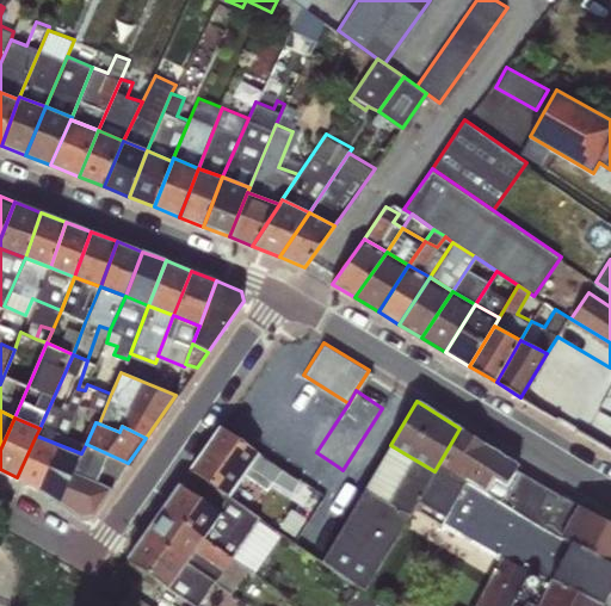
[(190,469),(230,495),(246,474),(260,452),(222,425),(190,469)]
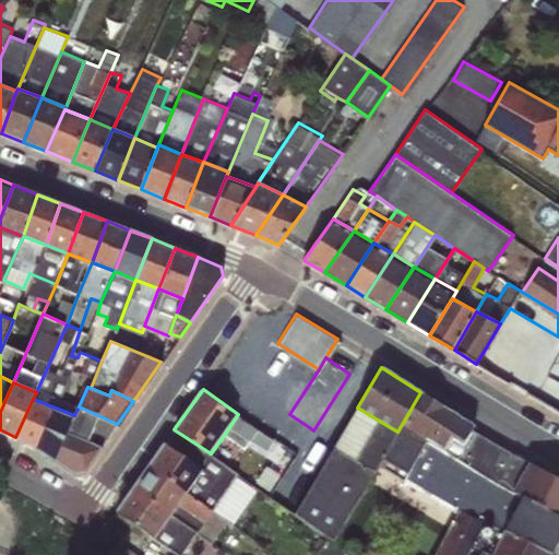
[(464,443),(472,428),(474,425),(420,392),(397,432),(383,458),(408,473),(426,440),(444,450),(453,436),(464,443)]
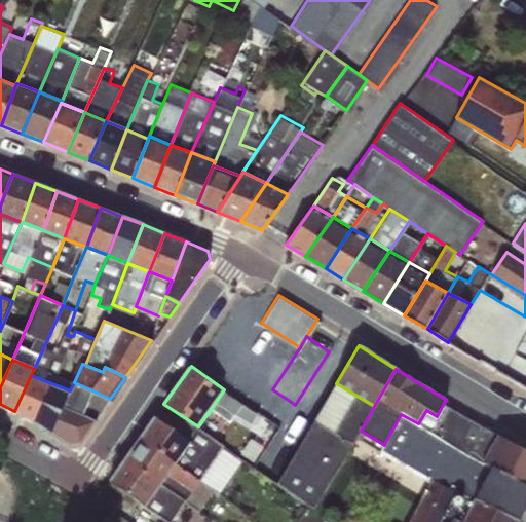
[(36,421),(53,434),(65,405),(70,390),(31,375),(14,411),(36,421)]
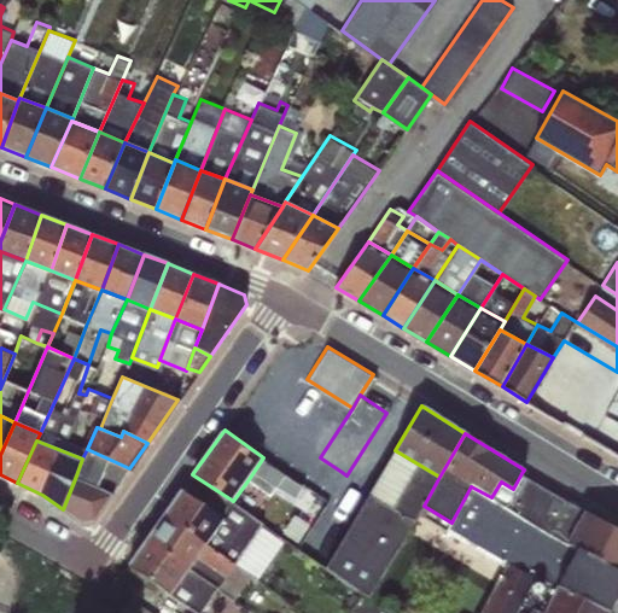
[(82,459),(76,476),(112,494),(129,468),(87,449),(82,459)]
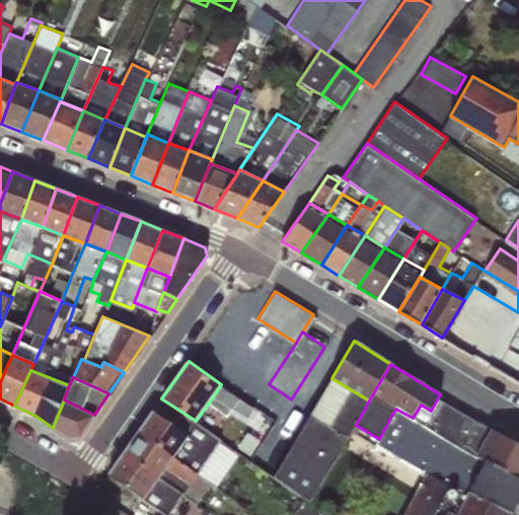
[(331,378),(309,416),(348,438),(352,431),(356,425),(369,400),(331,378)]
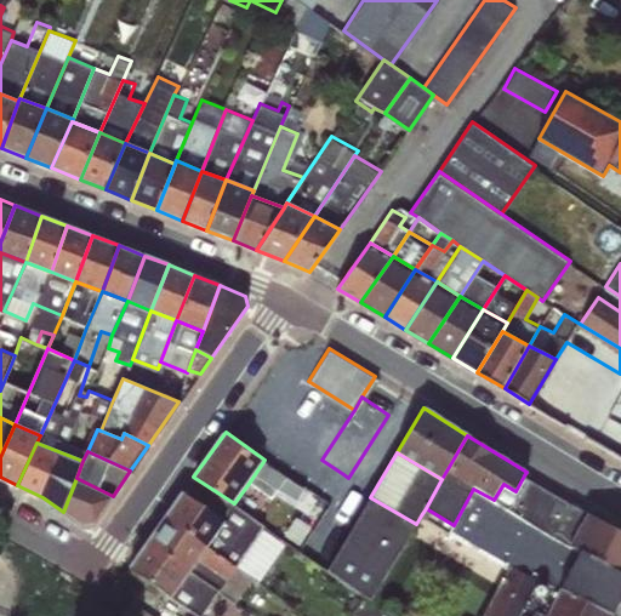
[(305,486),(265,460),(250,482),(272,497),(275,492),(295,505),(306,486),(305,486)]
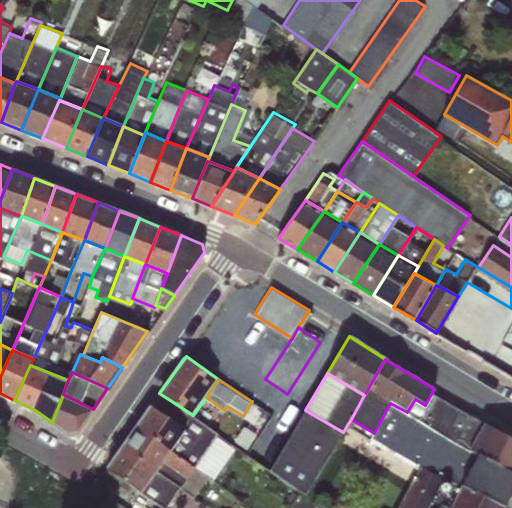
[(283,391),(265,379),(251,401),(252,401),(269,411),(283,391)]
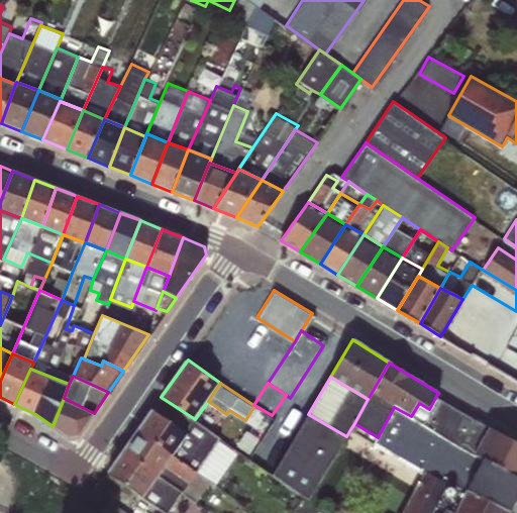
[(474,454),(490,426),(436,396),(429,409),(419,403),(411,416),(474,454)]
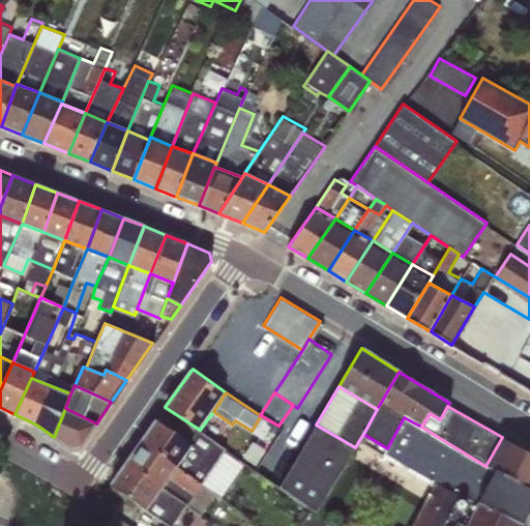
[(156,419),(190,443),(200,430),(165,407),(156,419)]
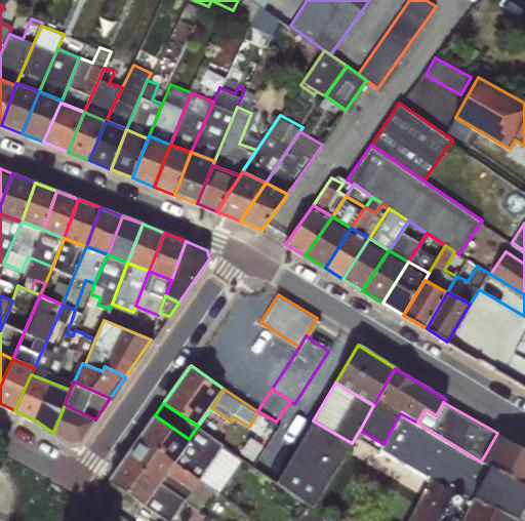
[(65,404),(53,433),(70,444),(79,443),(95,419),(65,404)]
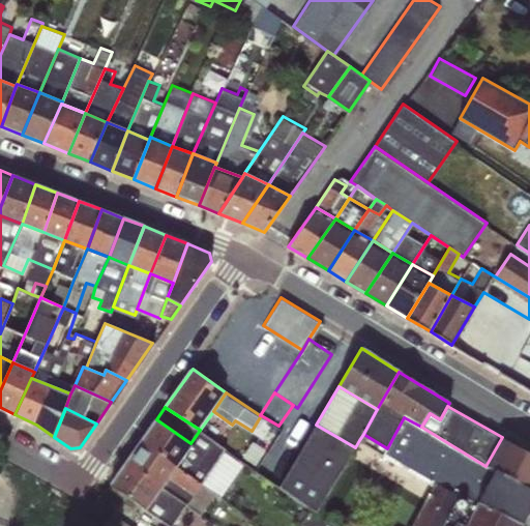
[(387,448),(363,434),(359,440),(434,484),(459,496),(478,502),(495,471),(486,466),(421,427),(404,417),(387,448)]
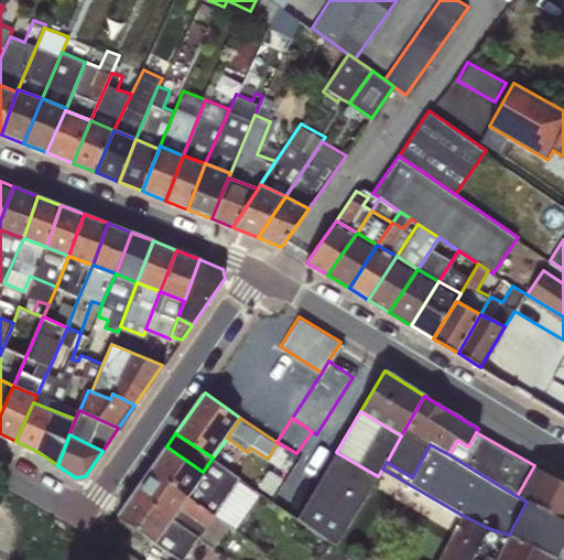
[(151,470),(188,495),(204,473),(203,472),(166,447),(151,470)]
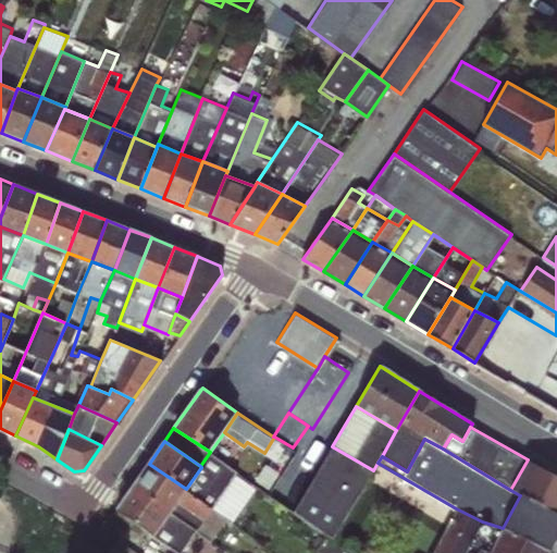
[(373,470),(332,446),(310,486),(294,511),(325,533),(332,539),(333,537),(373,470)]
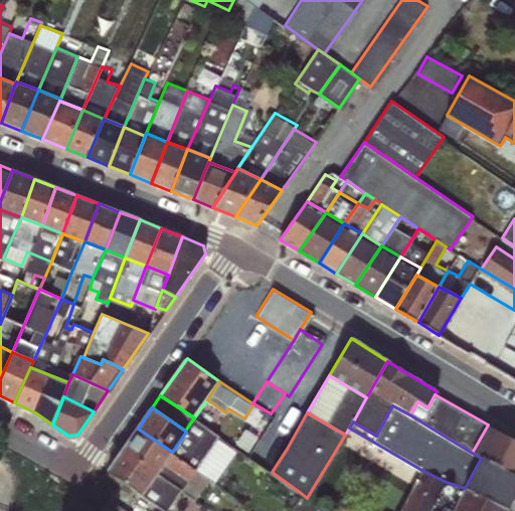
[(482,456),(514,475),(514,441),(488,424),(472,453),(481,458),(482,456)]
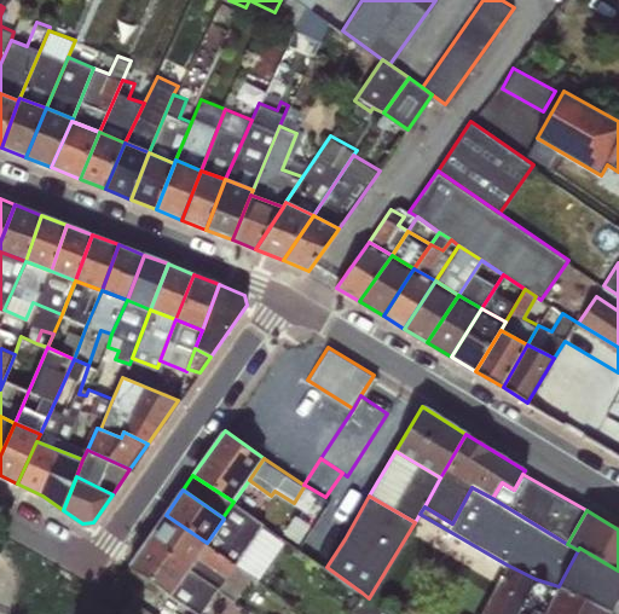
[(166,515),(149,539),(190,566),(207,543),(166,515)]
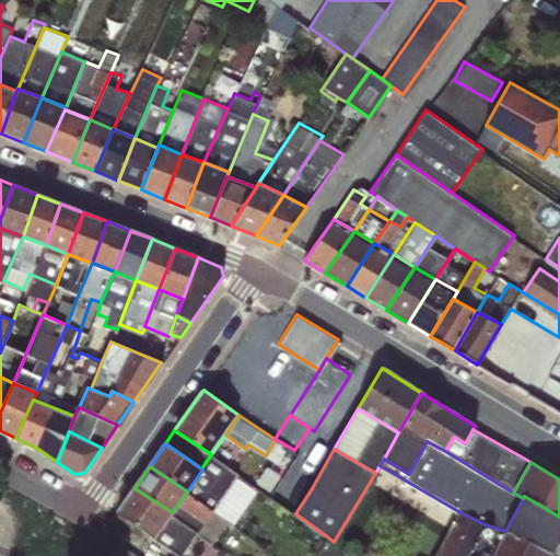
[(202,470),(187,491),(212,511),(229,487),(202,470)]
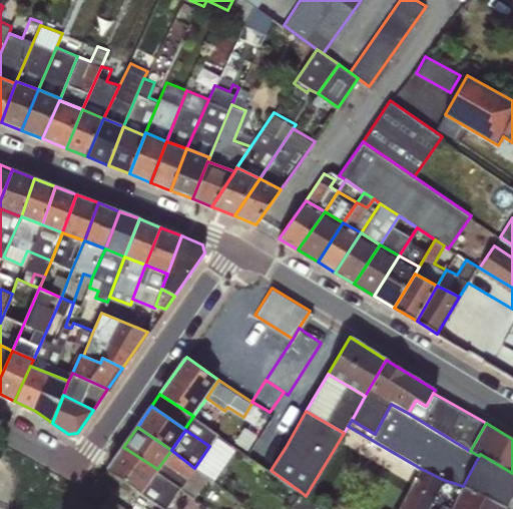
[(218,431),(198,465),(219,477),(239,443),(218,431)]
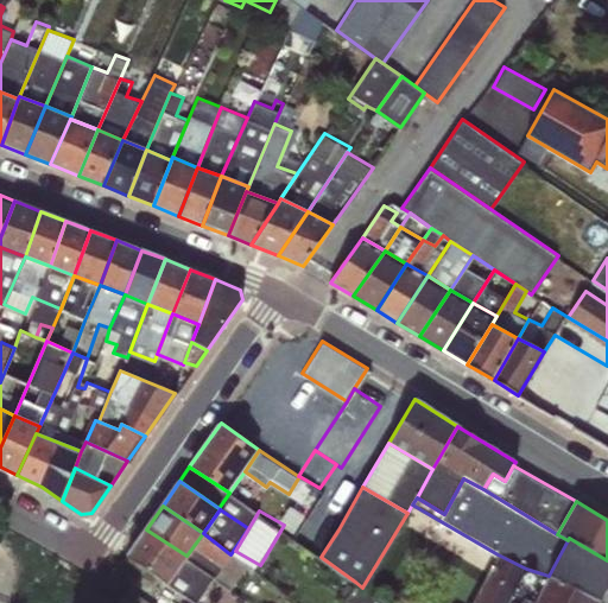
[(293,539),(321,557),(339,529),(310,512),(293,539)]
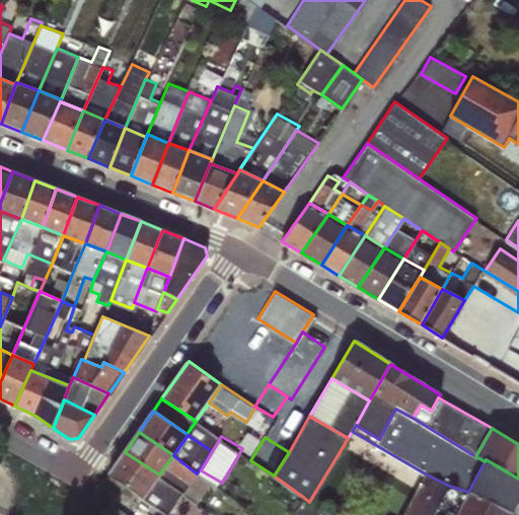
[(125,452),(108,474),(144,497),(159,474),(125,452)]
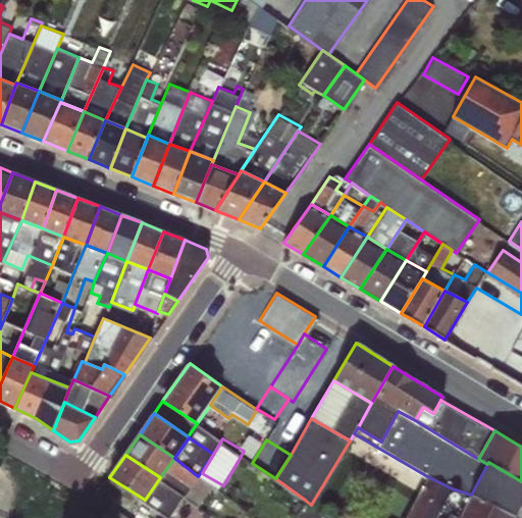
[(184,496),(198,476),(174,458),(160,477),(184,496)]
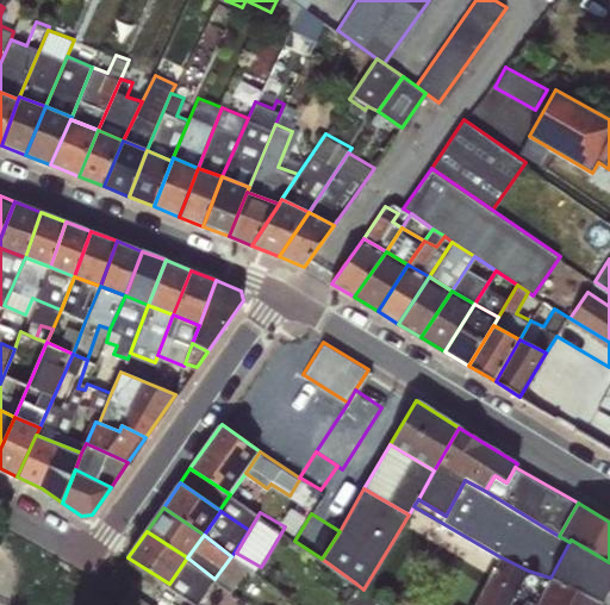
[(551,578),(603,603),(609,587),(609,562),(571,540),(570,542),(551,578)]
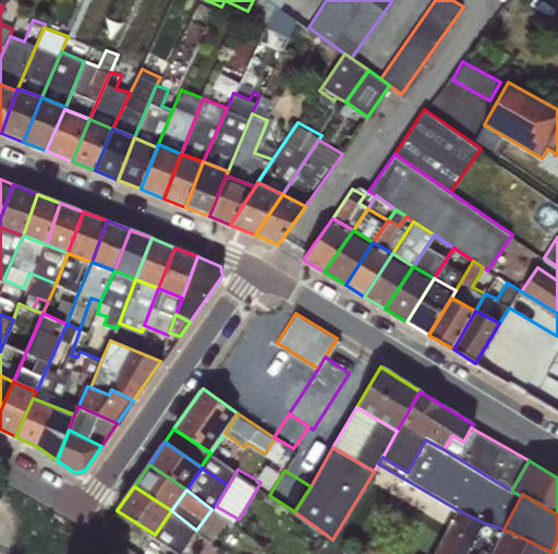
[(226,518),(211,509),(196,530),(210,541),(226,518)]
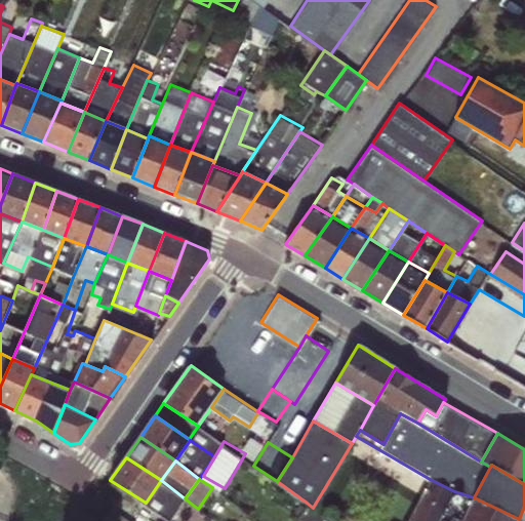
[(439,520),(454,491),(430,479),(406,520),(439,520)]
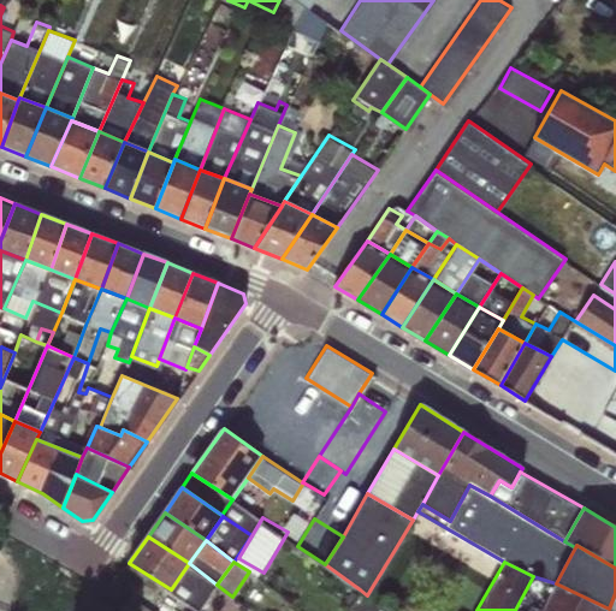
[(197,610),(199,610),(217,585),(189,563),(171,589),(197,610)]
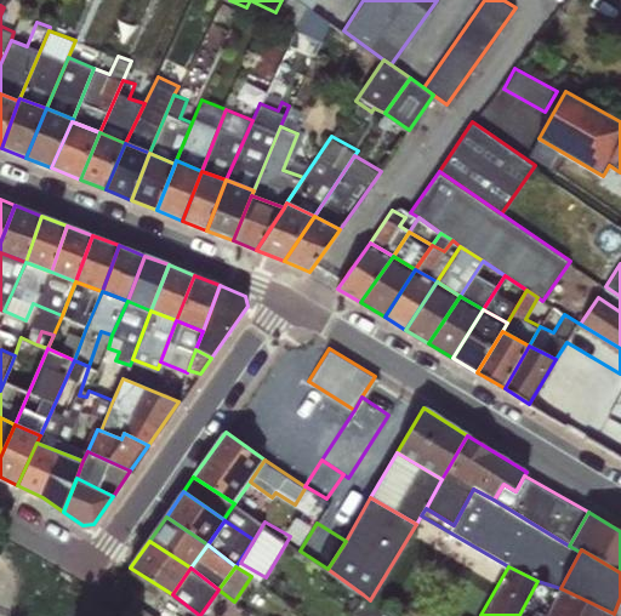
[(165,599),(137,581),(129,593),(157,612),(165,599)]
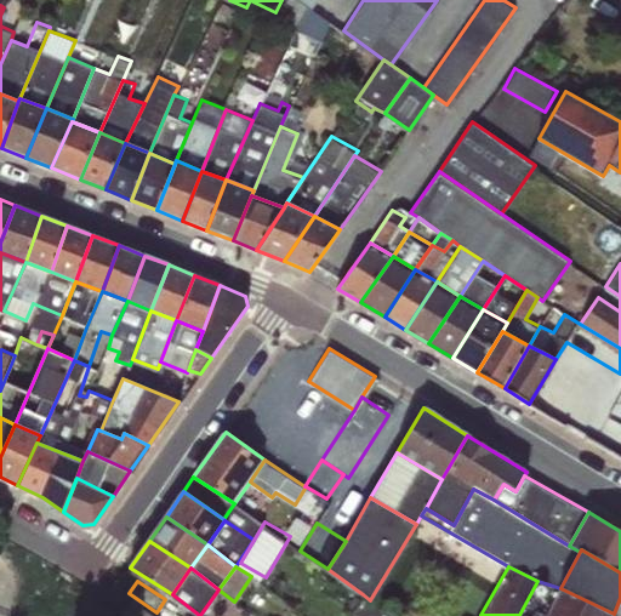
[(537,581),(519,615),(545,615),(560,588),(537,581)]
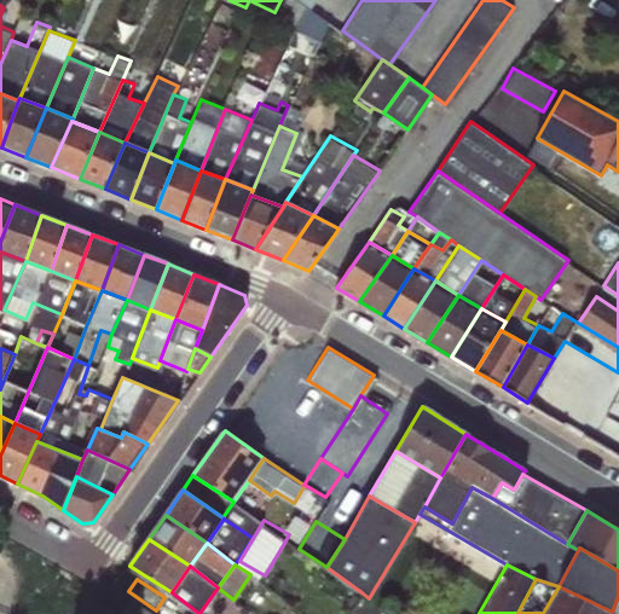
[(543,613),(609,613),(612,612),(559,586),(543,613)]
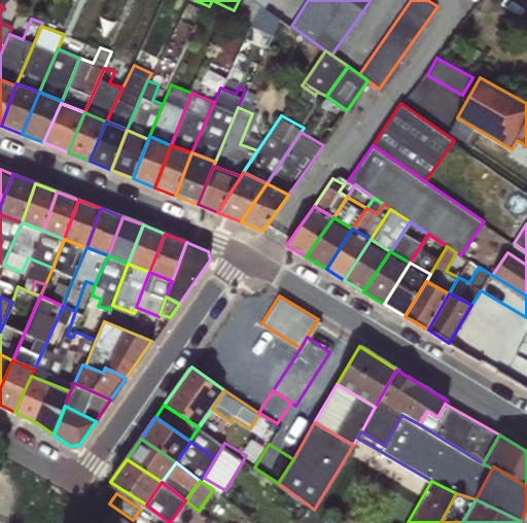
[(335,522),(336,521),(315,508),(314,510),(308,504),(300,519),(304,522),(335,522)]
